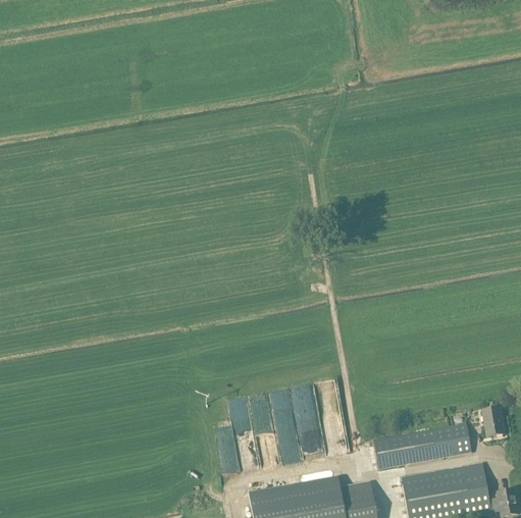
[(246,393),(228,396),(242,468),(259,465),(246,393)]
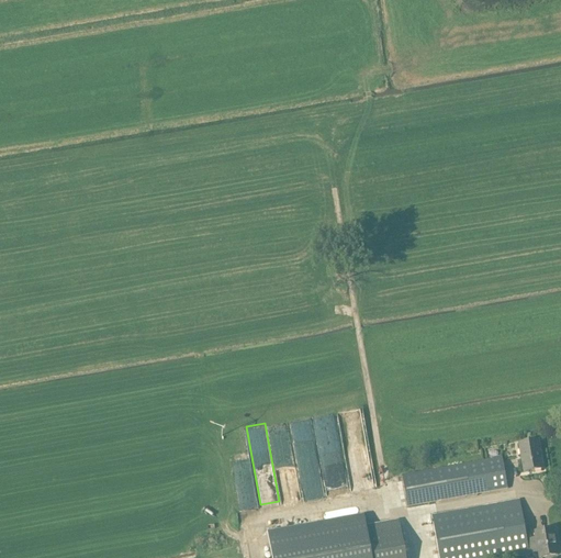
[(538,437),(519,441),(525,469),(543,466),(538,437)]
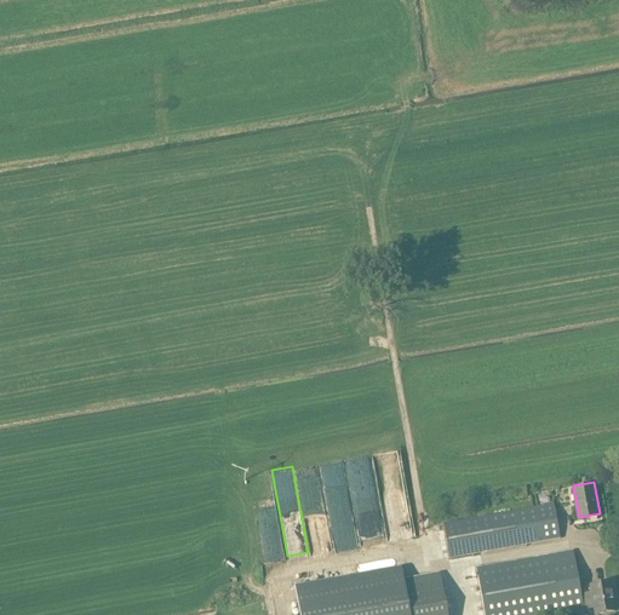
[(450,555),(560,535),(554,501),(443,521),(450,555)]
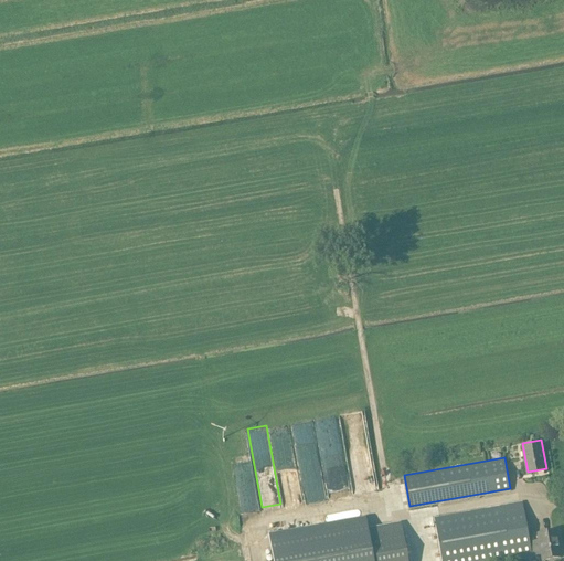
[(331,496),(350,491),(349,483),(348,483),(346,473),(327,476),(331,496)]
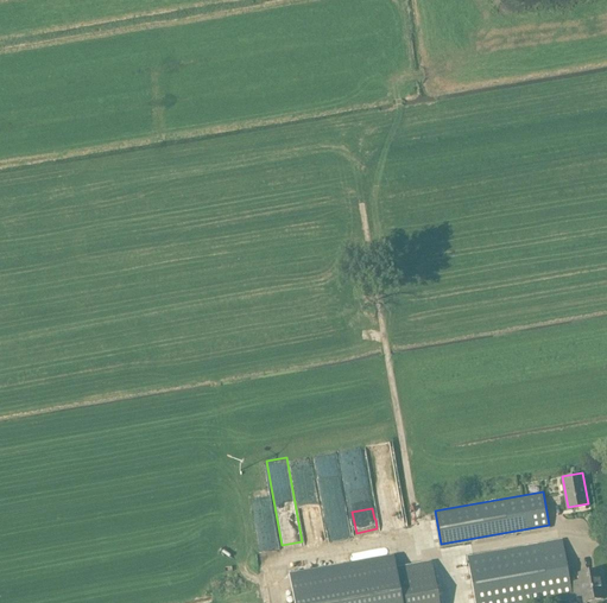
[(563,537),(469,553),(478,602),(528,602),(573,595),(573,594),(583,592),(585,600),(605,596),(600,567),(579,571),(580,578),(570,579),(563,537)]
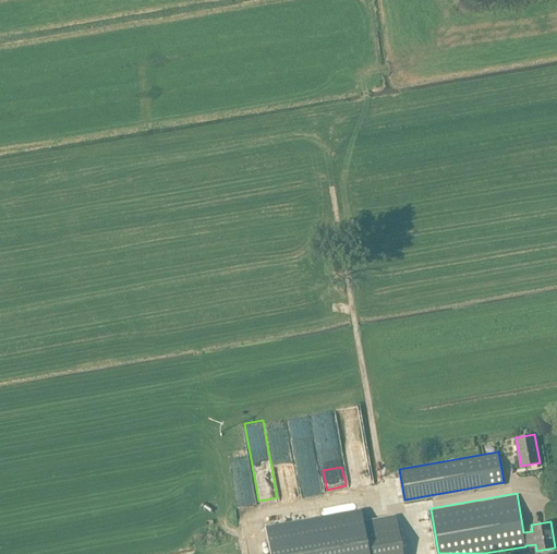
[(362,509),(266,526),(270,553),(402,553),(396,515),(364,520),(362,509)]
